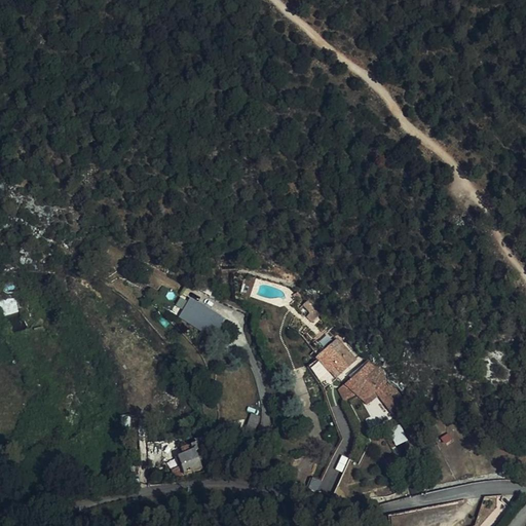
[(151,304),(161,288),(156,285),(146,301),(151,304)]
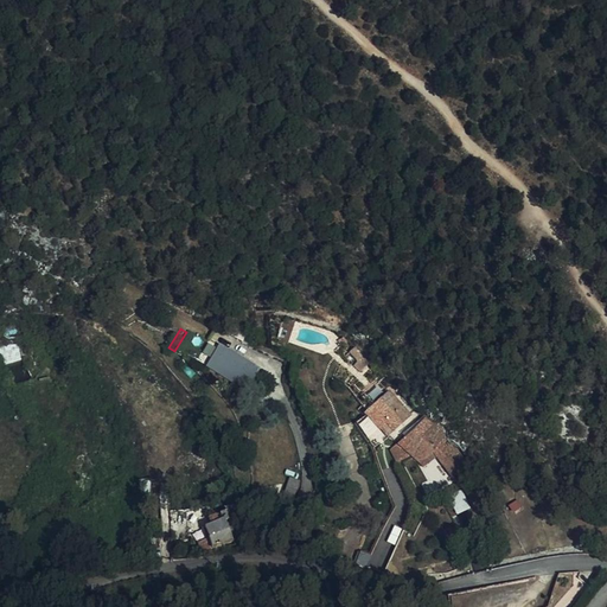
[(345,343),(352,338),(349,332),(342,337),(345,343)]
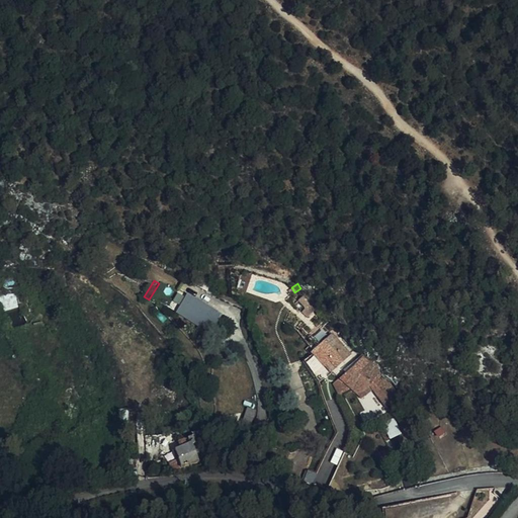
[(318,307),(308,291),(299,299),(307,303),(309,306),(309,310),(314,313),(318,307)]
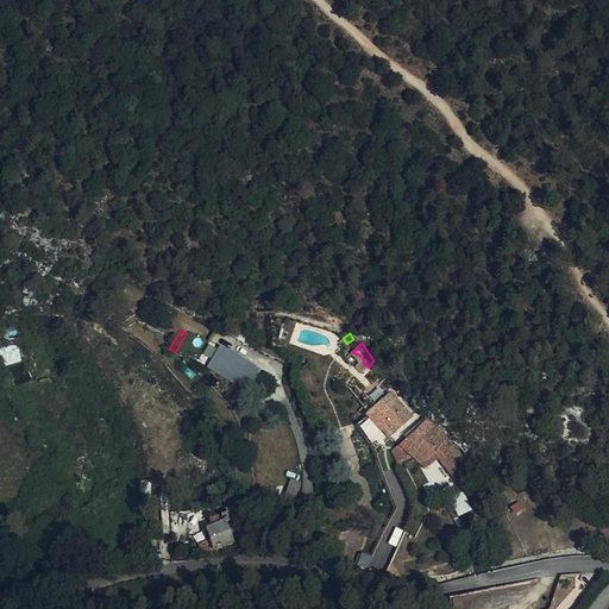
[(0,349),(0,356),(14,387),(29,381),(23,365),(18,344),(0,349)]
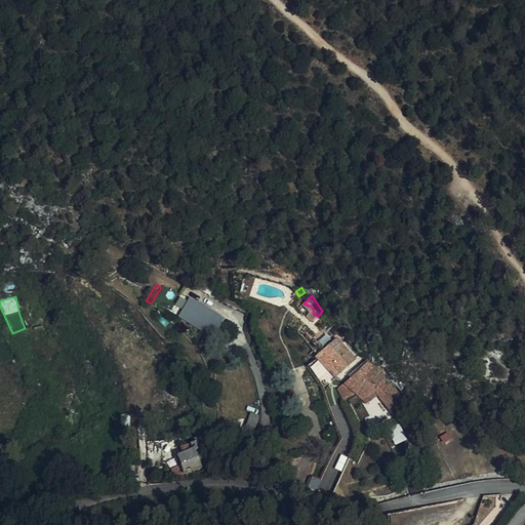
[(189,300),(180,316),(209,331),(217,317),(189,300)]
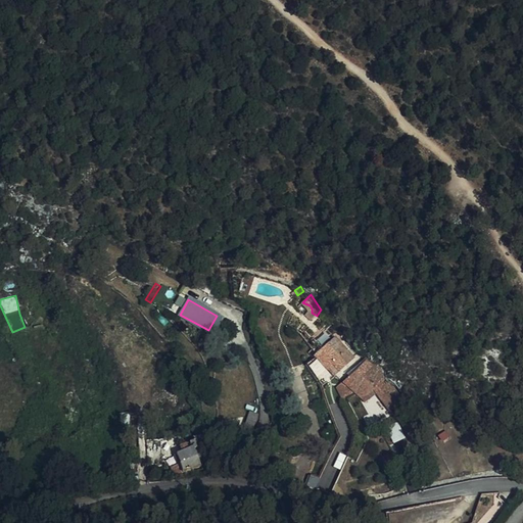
[(208,330),(180,315),(178,318),(206,334),(208,330)]
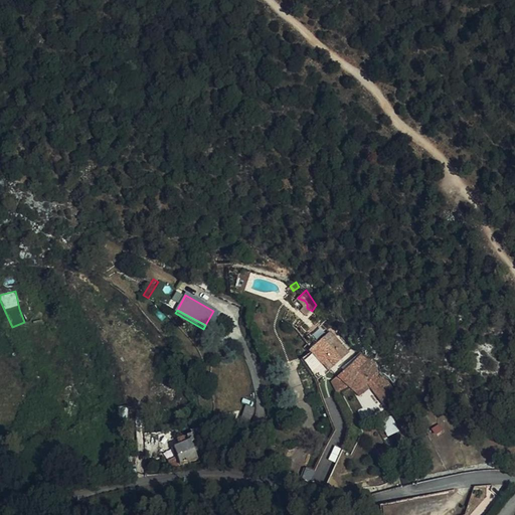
[(333,329),(314,346),(312,348),(325,362),(328,360),(331,357),(337,364),(353,350),(333,329)]
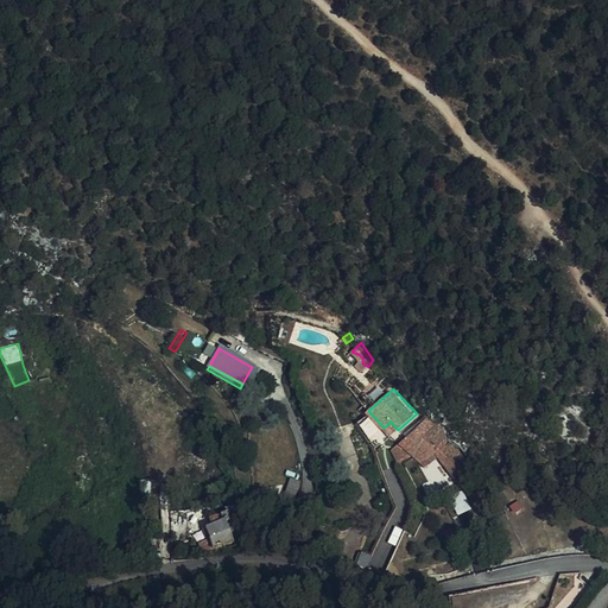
[(401,462),(415,455),(415,454),(416,453),(422,458),(426,455),(436,448),(441,454),(457,474),(467,462),(470,457),(460,445),(458,445),(454,439),(450,443),(448,438),(450,436),(445,418),(438,417),(435,419),(431,413),(418,429),(417,430),(413,434),(411,435),(409,434),(394,449),(401,462)]
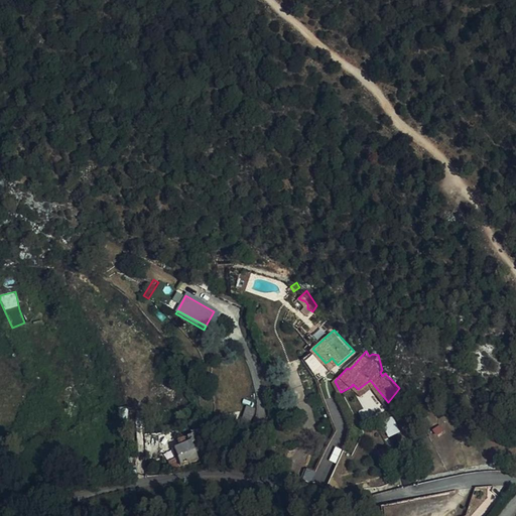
[(335,367),(338,365),(332,358),(329,361),(335,367)]
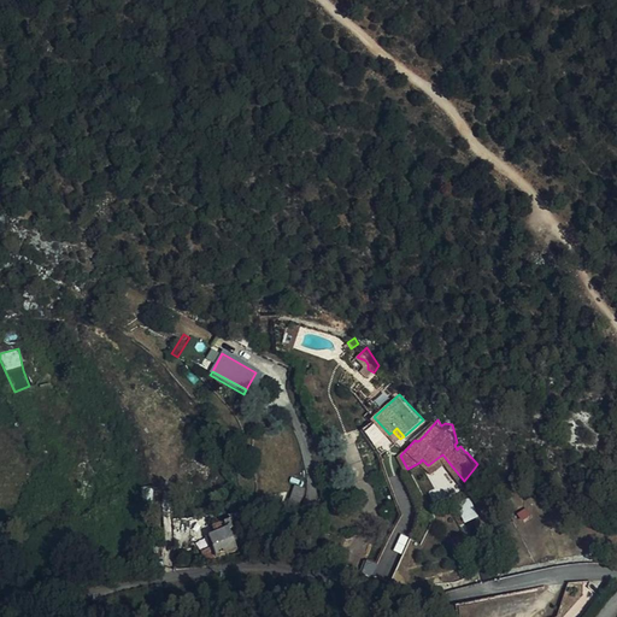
[(442,454),(433,462),(438,466),(447,460),(442,454)]
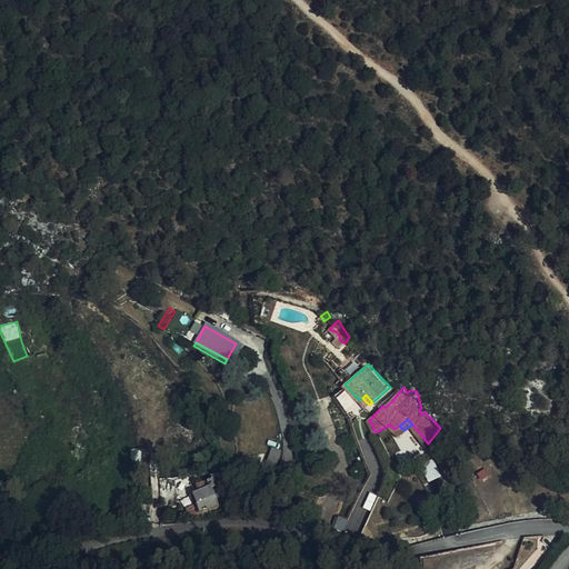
[(268,463),(263,465),(266,475),(273,472),(285,447),(276,443),(268,463)]
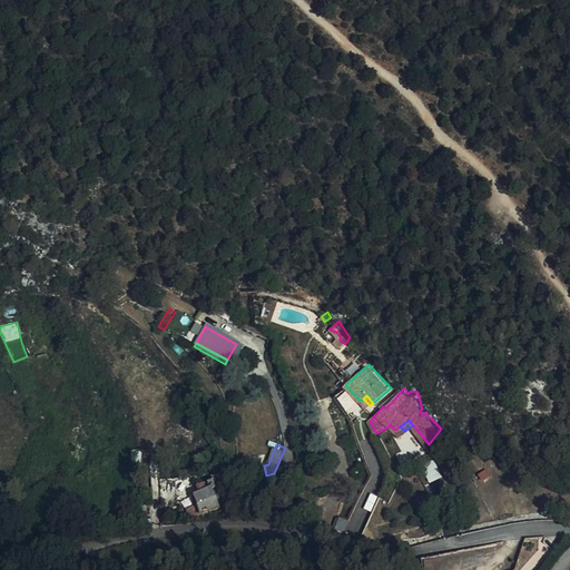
[(430,482),(441,478),(435,464),(424,469),(430,482)]
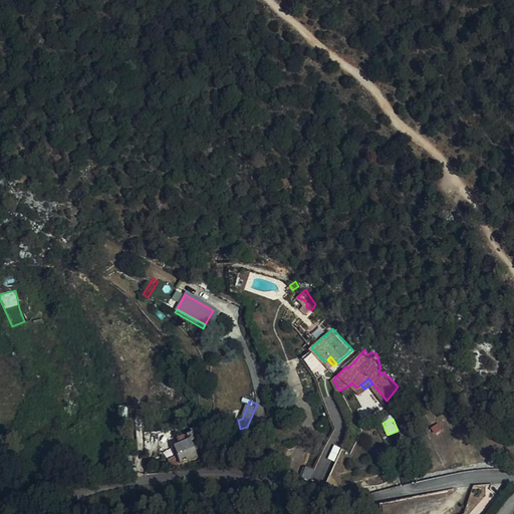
[(240,429),(238,420),(218,425),(220,433),(240,429)]
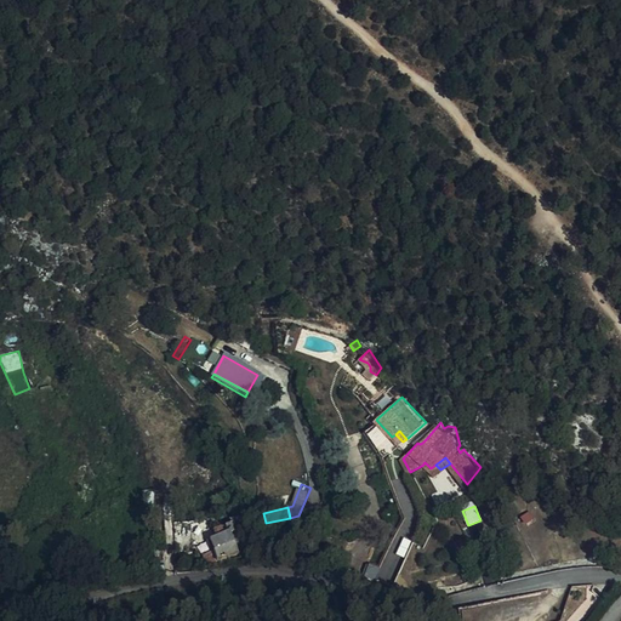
[(227,529),(233,528),(235,527),(233,519),(224,523),(227,529)]
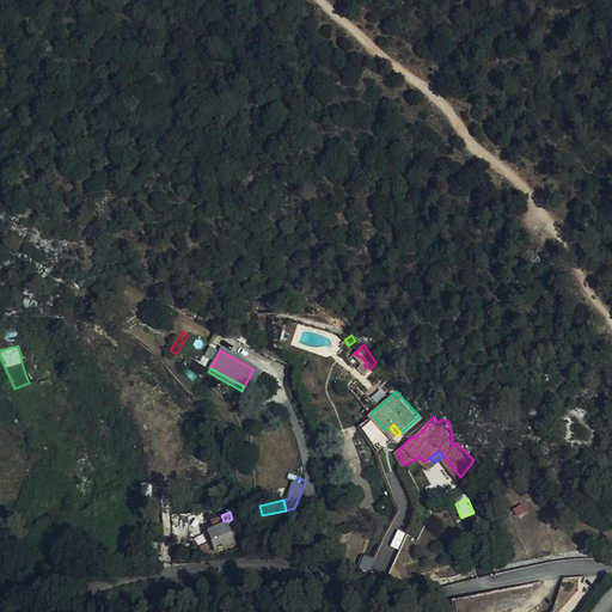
[(239,543),(230,520),(224,521),(221,515),(213,519),(215,525),(209,527),(213,538),(204,542),(207,552),(239,543)]
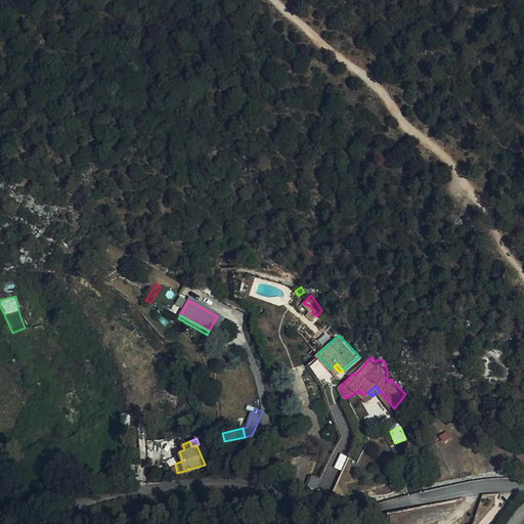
[(322,490),(325,480),(310,476),(307,486),(322,490)]
